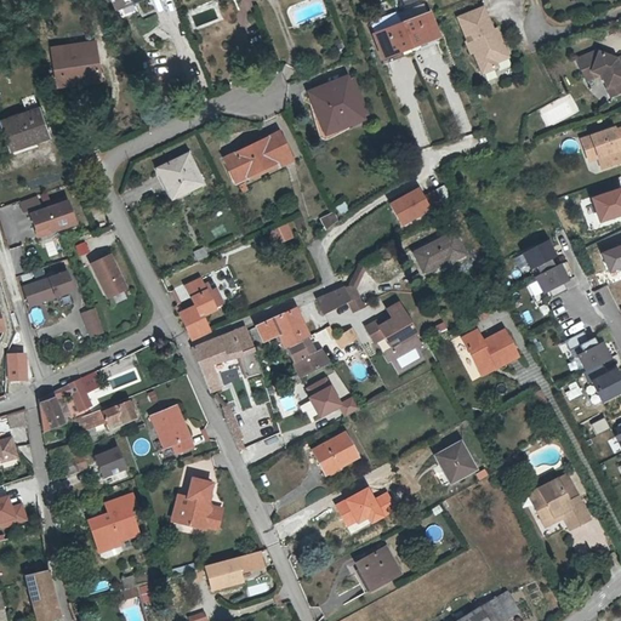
[(112,0),(117,11),(141,0),(112,0)]
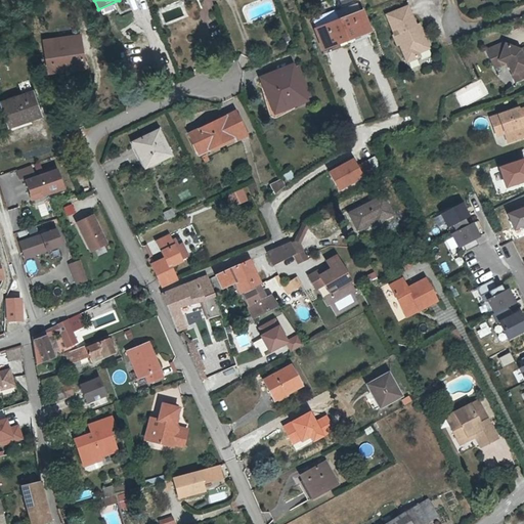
[(417,25),(408,5),(387,13),(395,33),(394,34),(398,44),(400,42),(407,59),(418,54),(419,52),(419,51),(416,46),(427,42),(422,29),(419,31),(417,25)]
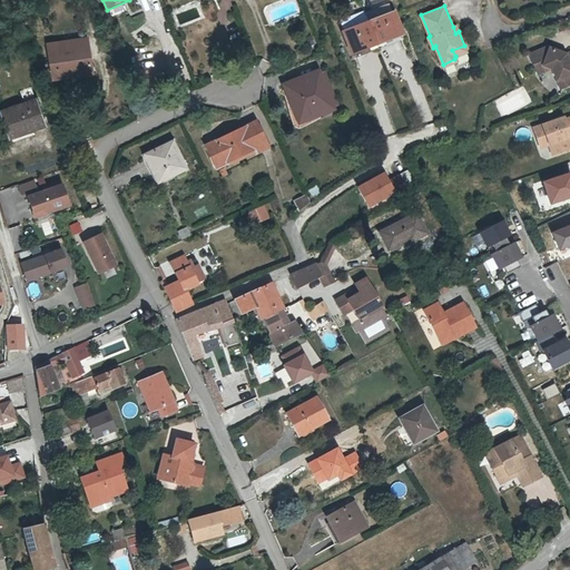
[(343,32),(352,52),(400,30),(392,11),(343,32)]
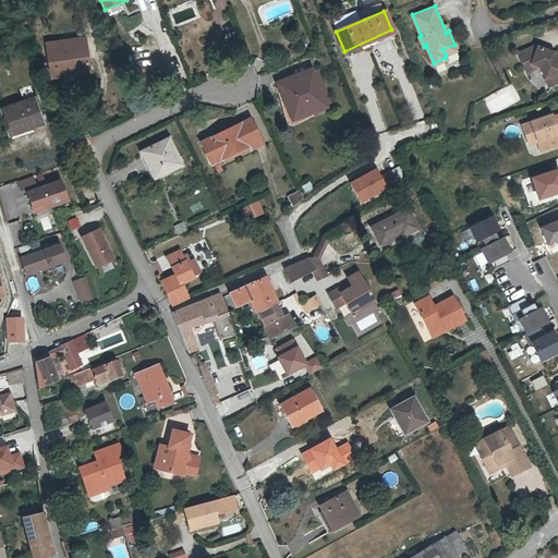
[(391,29),(344,51),(347,57),(395,36),(391,29)]
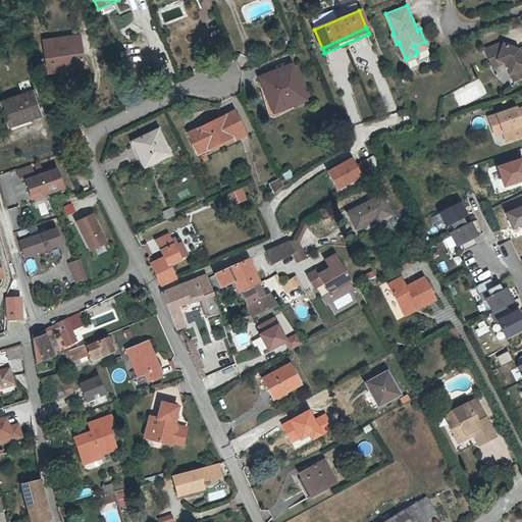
[(76,35),(47,40),(49,50),(79,45),(76,35)]
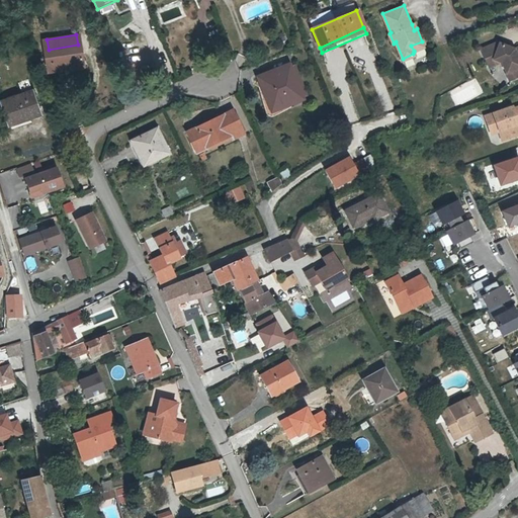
[(363,38),(351,42),(353,48),(365,44),(363,38)]
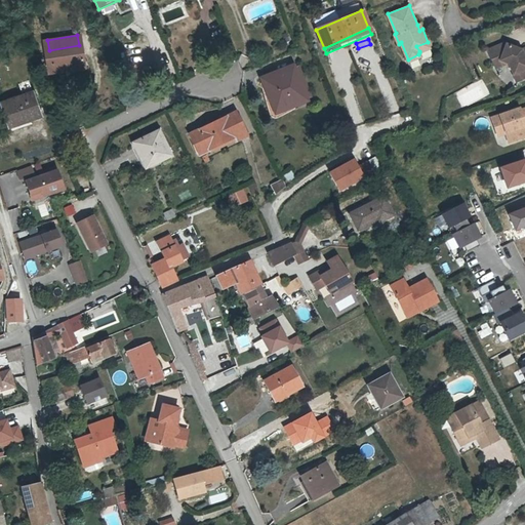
[(428,42),(416,46),(419,51),(430,46),(428,42)]
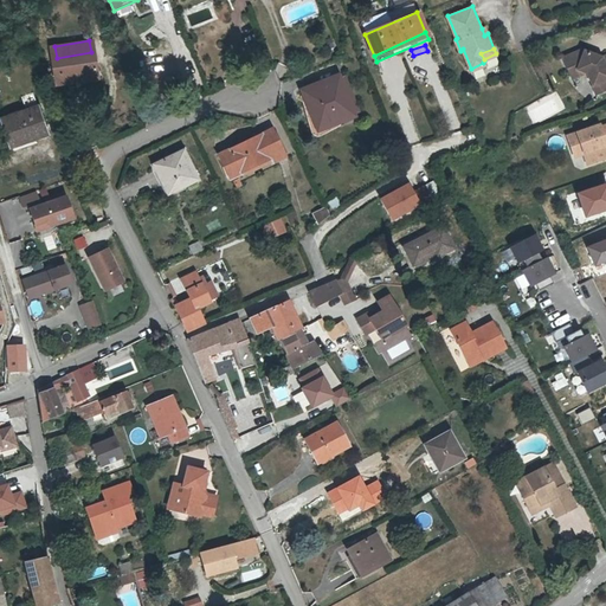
[(579,70),(588,75),(597,95),(605,91),(605,57),(603,59),(599,62),(594,59),(595,56),(586,52),(585,50),(565,59),(571,73),(579,70)]
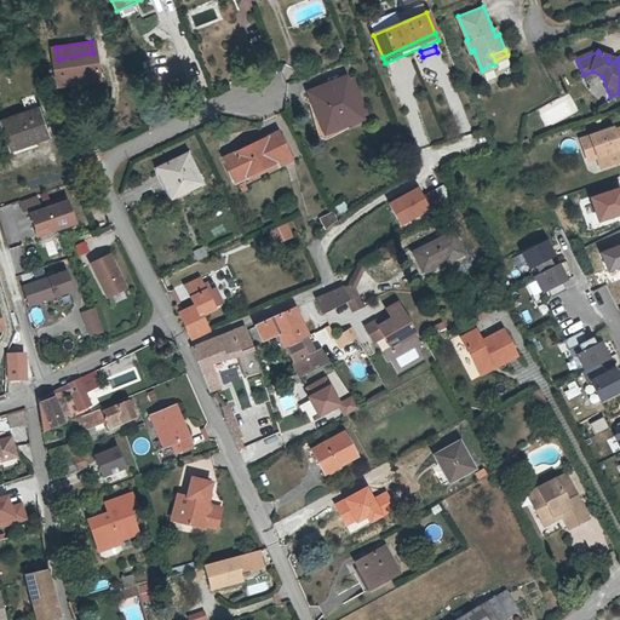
[(89,74),(99,72),(97,53),(93,53),(58,59),(56,61),(59,84),(90,78),(89,74)]
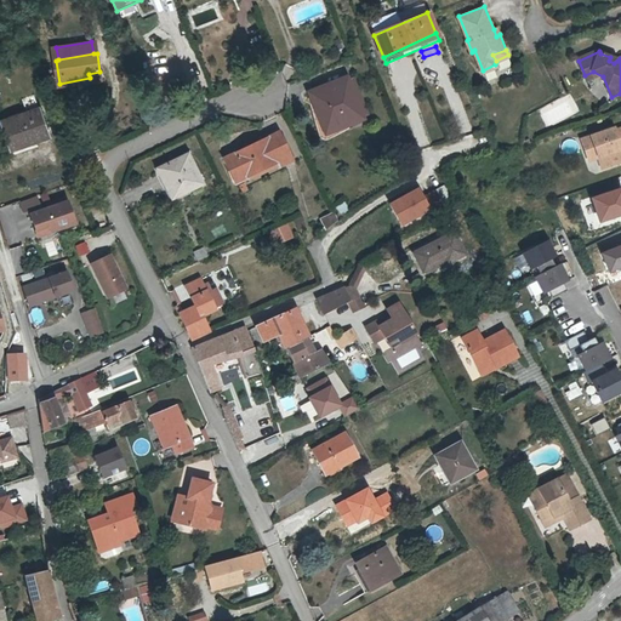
[(311,95),(328,135),(363,119),(347,80),(311,95)]
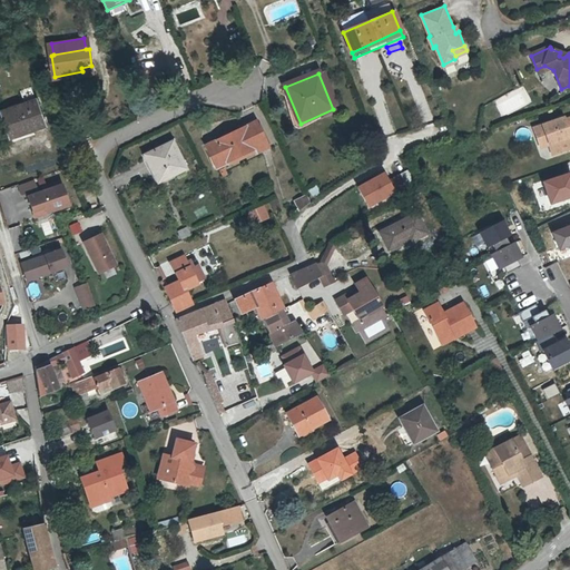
[(2,111),(11,137),(46,127),(37,100),(2,111)]
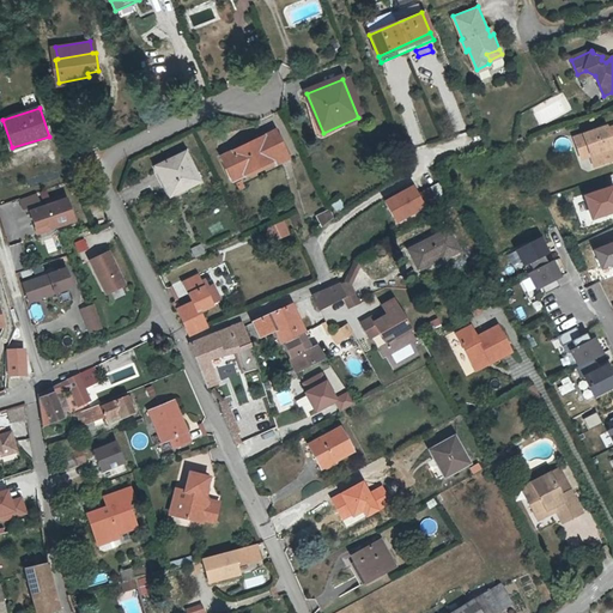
[(588,149),(592,157),(595,168),(612,161),(612,128),(608,129),(607,128),(584,135),(575,139),(580,152),(588,149)]
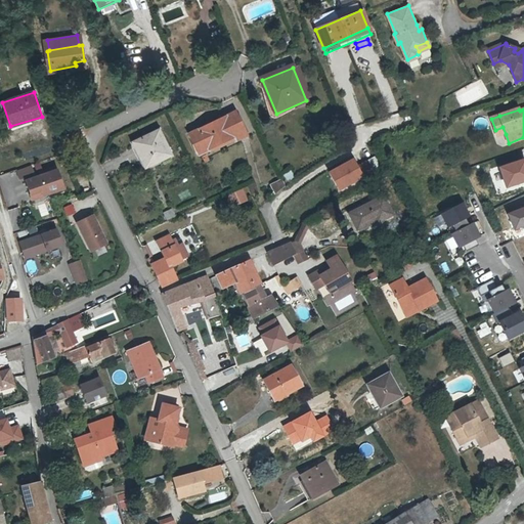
[(235,138),(237,142),(248,138),(237,114),(191,136),(200,156),(235,138)]
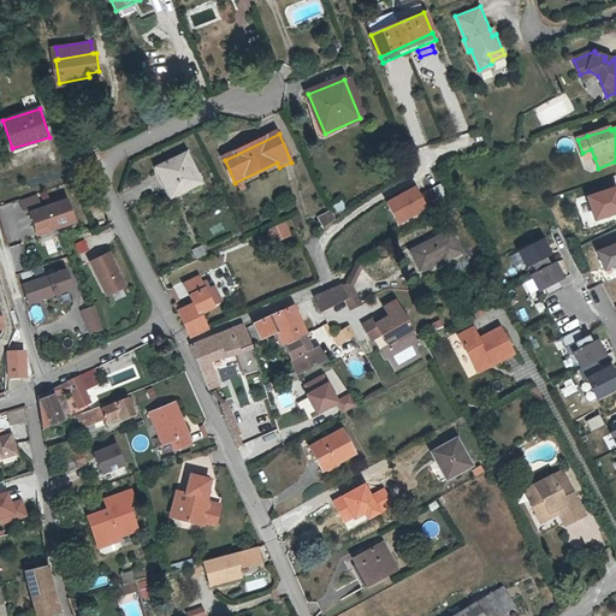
[(585,160),(594,158),(591,149),(582,153),(585,160)]
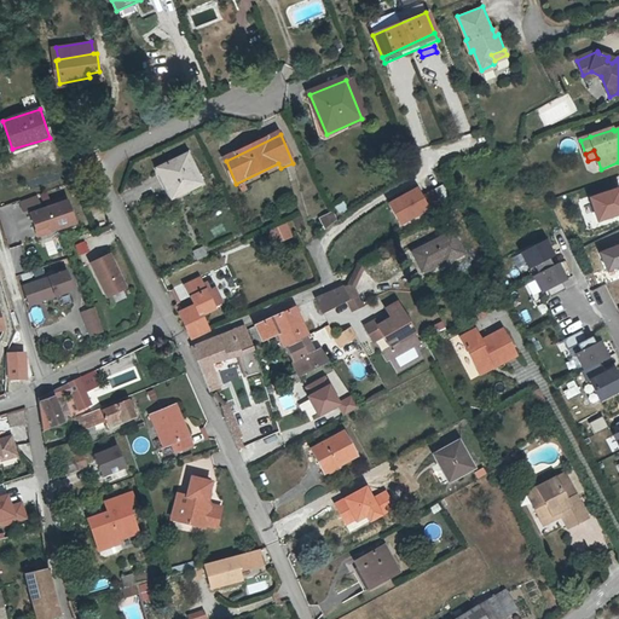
[(161,167),(175,197),(203,185),(187,155),(161,167)]
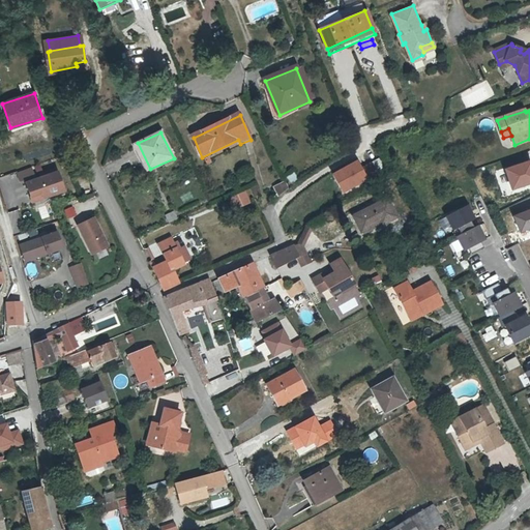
[(332,174),(343,192),(363,180),(354,163),(332,174)]
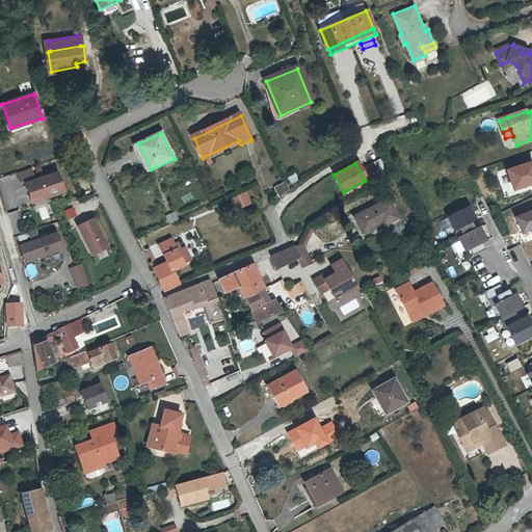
[(370,164),(361,169),(372,188),(381,183),(370,164)]
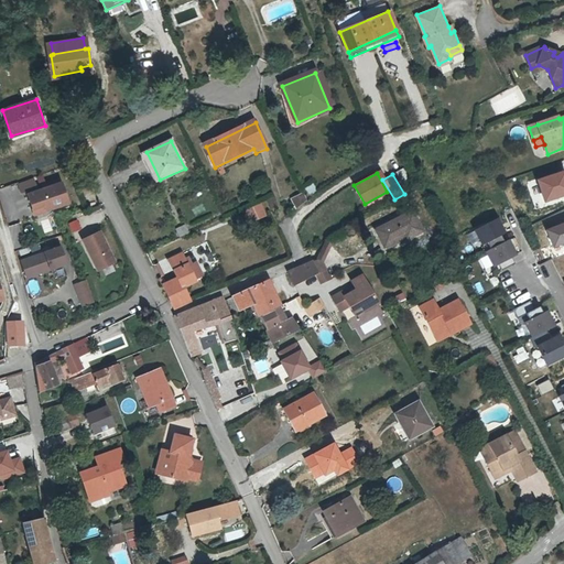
[(303,187),(308,196),(316,192),(312,183),(303,187)]
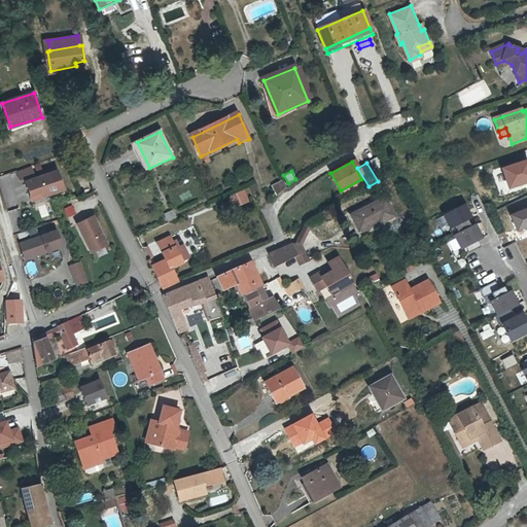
[(60,172),(28,183),(34,203),(67,191),(60,172)]
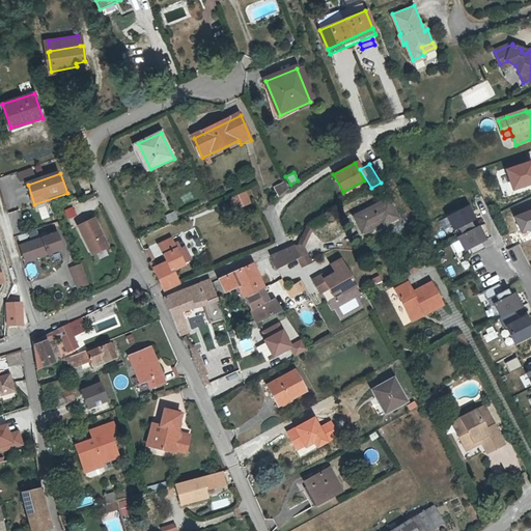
[(272,187),(276,195),(287,190),(283,180),(272,187)]
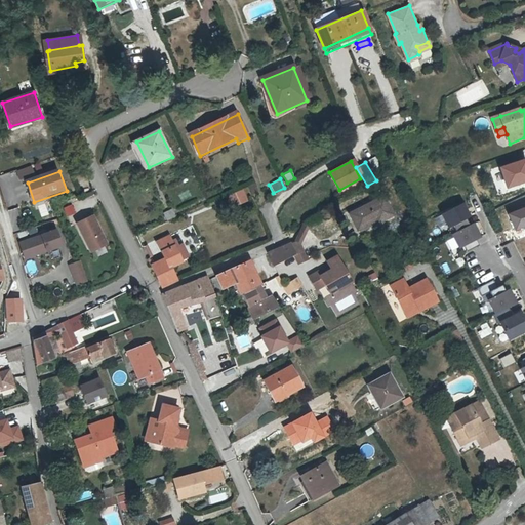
[(227,195),(232,207),(247,201),(242,189),(227,195)]
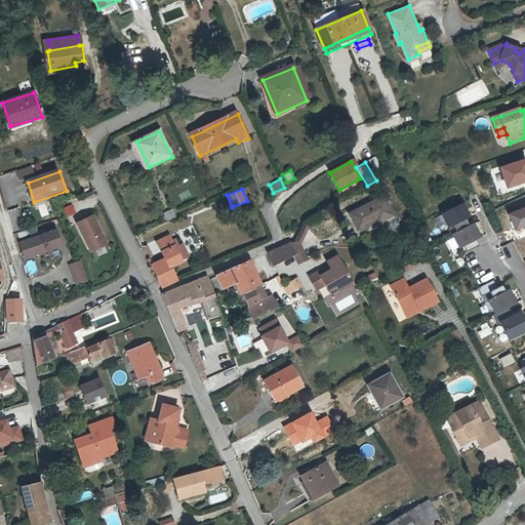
[(381,195),(346,210),(354,231),(391,214),(381,195)]
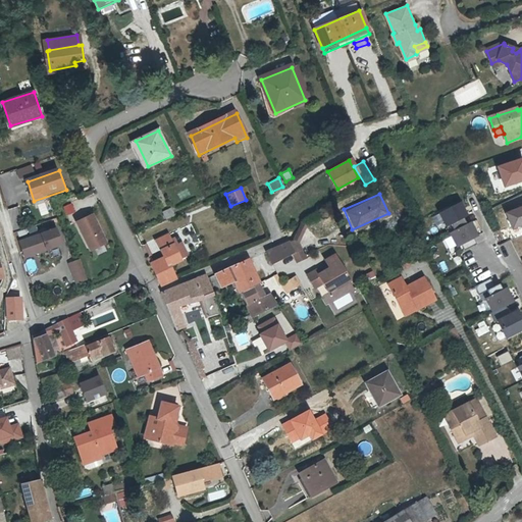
[(458,200),(436,211),(444,225),(450,222),(453,228),(464,222),(461,216),(465,214),(458,200)]
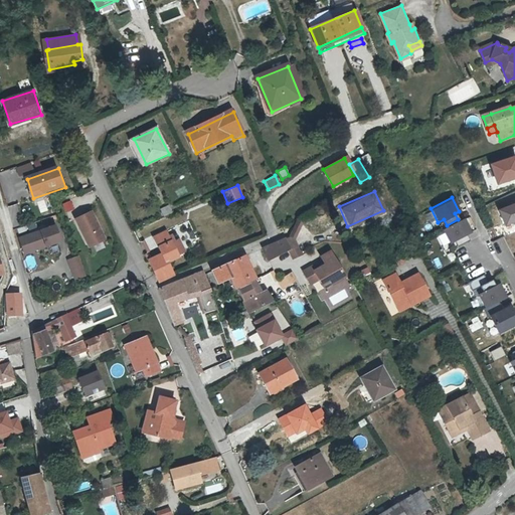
[(71,200),(60,204),(64,212),(74,208),(71,200)]
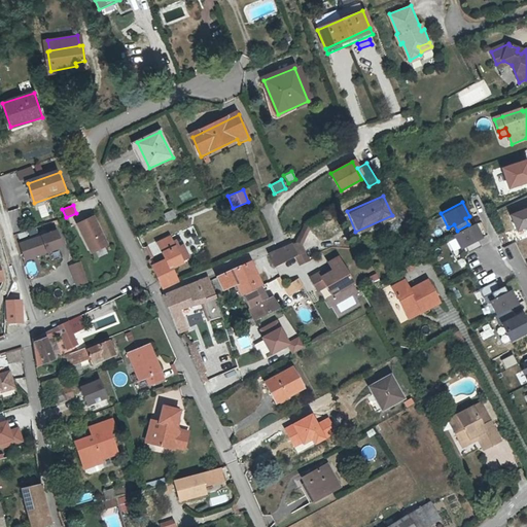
[(13,231),(22,229),(16,208),(7,211),(13,231)]
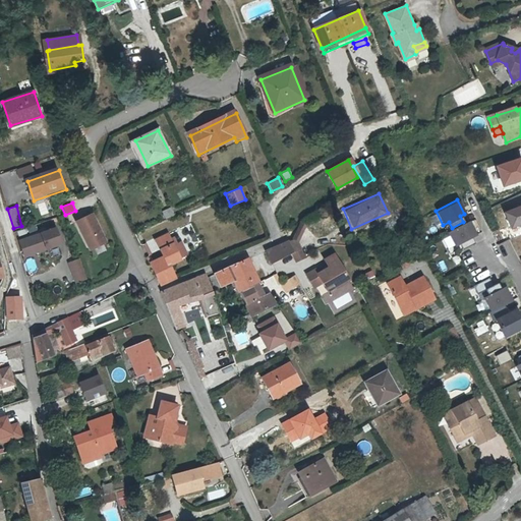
[(170,208),(162,210),(164,219),(173,216),(170,208)]
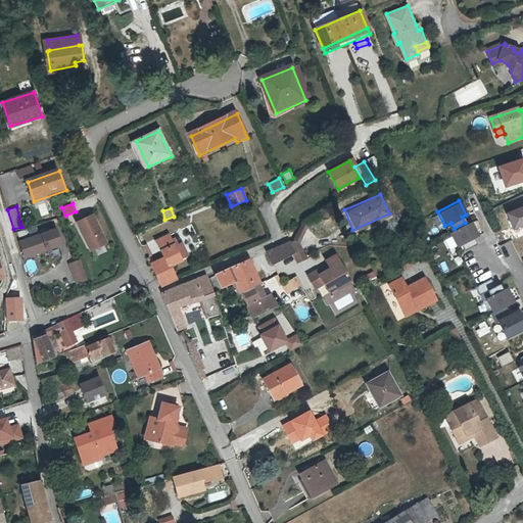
[(95,216),(78,223),(91,254),(107,248),(95,216)]
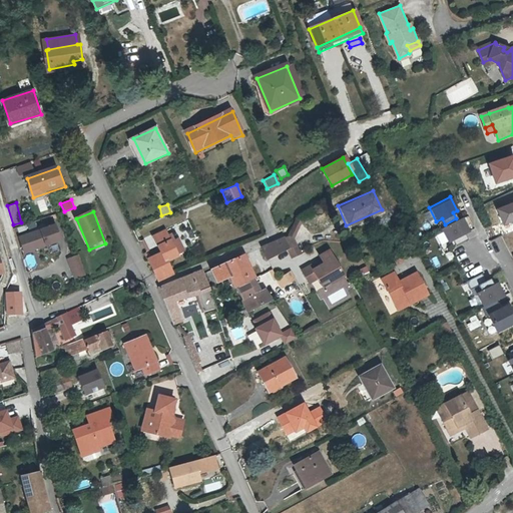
[(294,216),(287,233),(294,236),(301,219),(294,216)]
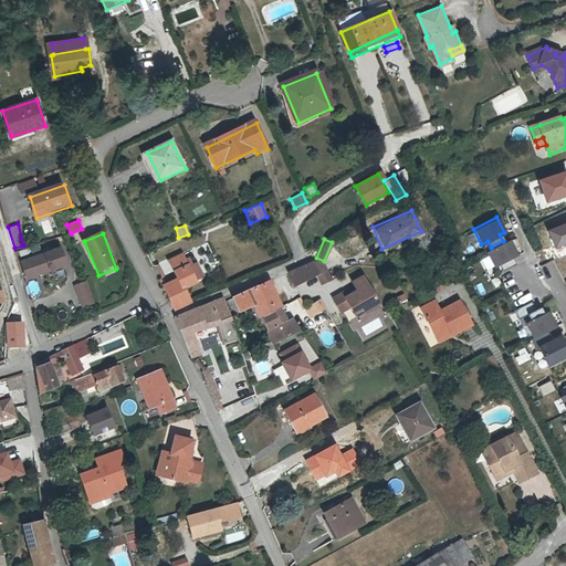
[(509,239),(484,251),(492,268),(499,263),(502,270),(515,263),(512,257),(516,254),(509,239)]
